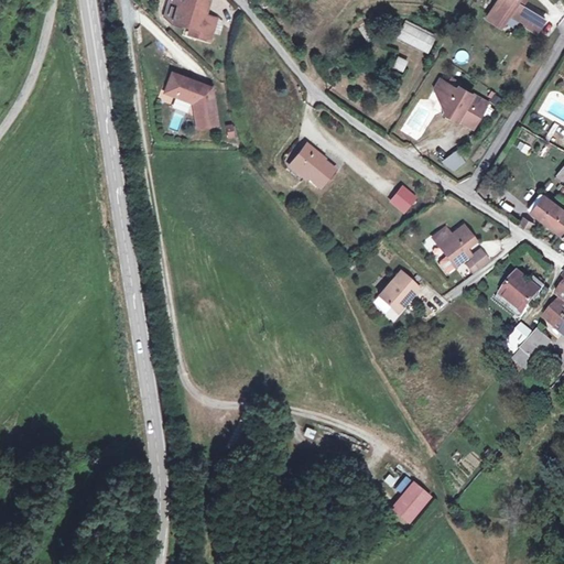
[(171,4),(172,0),(167,0),(163,18),(171,25),(176,7),(171,4)]
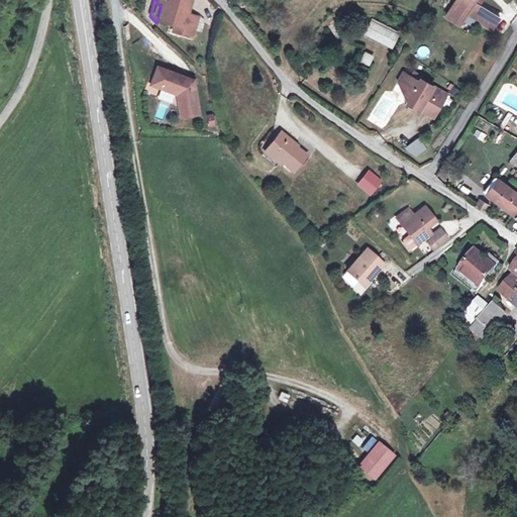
[(186,16),(190,0),(158,0),(157,4),(162,6),(157,23),(173,28),(181,30),(179,35),(190,39),(196,20),(186,16)]
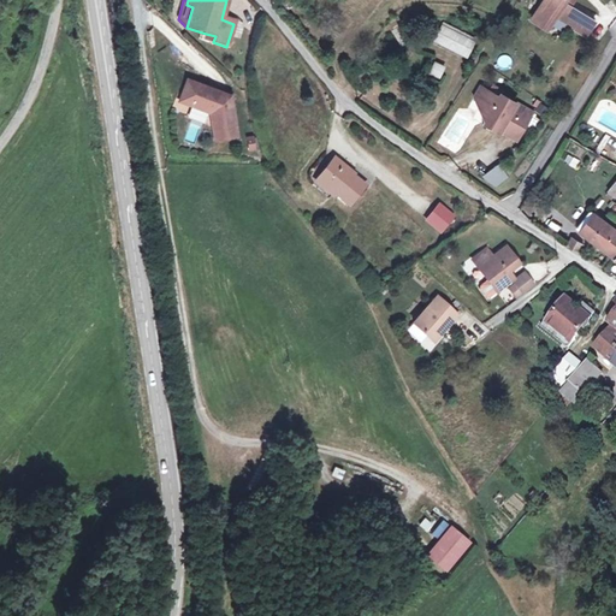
[(573,9),(578,0),(549,0),(535,22),(550,31),(560,17),(576,27),(575,29),(588,37),(597,24),(573,9)]
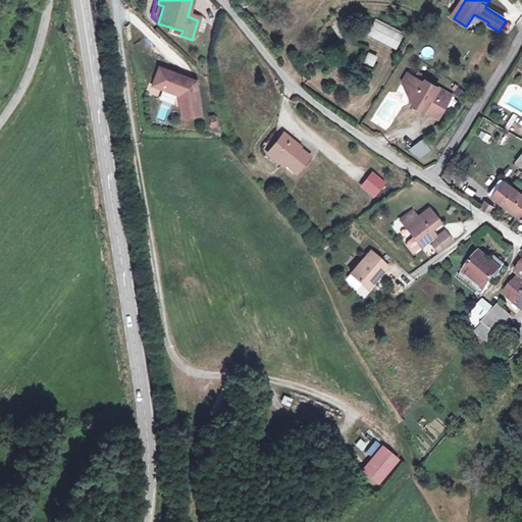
[(377,25),(371,37),(397,51),(404,40),(377,25)]
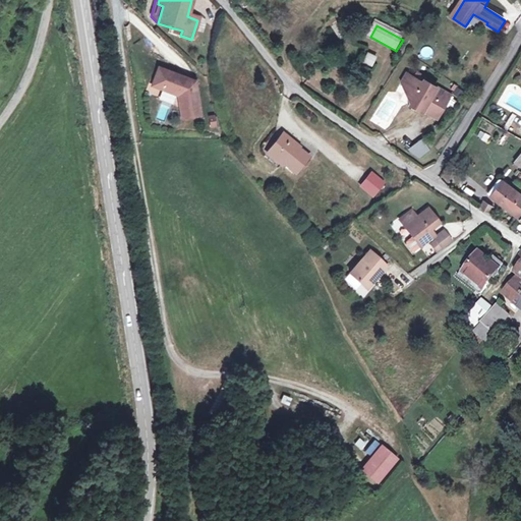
[(420,48),(421,58),(432,57),(431,47),(420,48)]
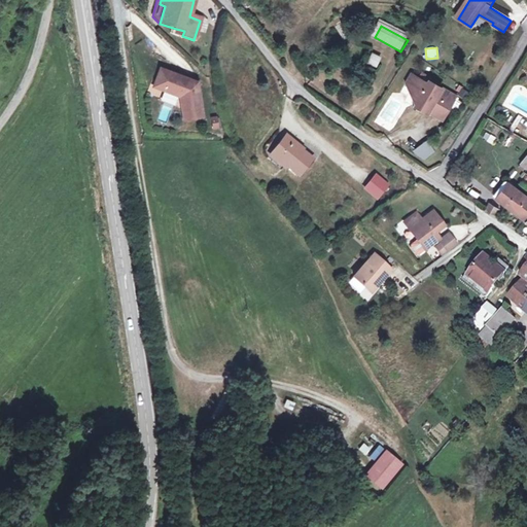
[(374,56),(370,64),(377,68),(381,60),(374,56)]
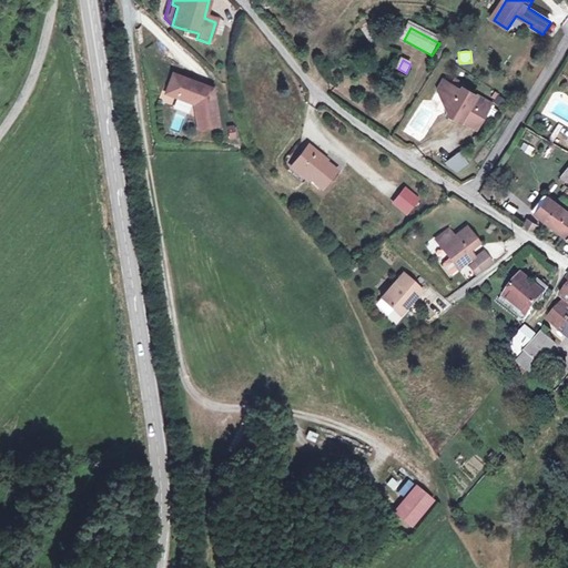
[(171,75),(165,91),(175,94),(173,100),(195,108),(194,111),(200,113),(203,130),(219,128),(212,91),(204,93),(192,88),(193,84),(171,75)]
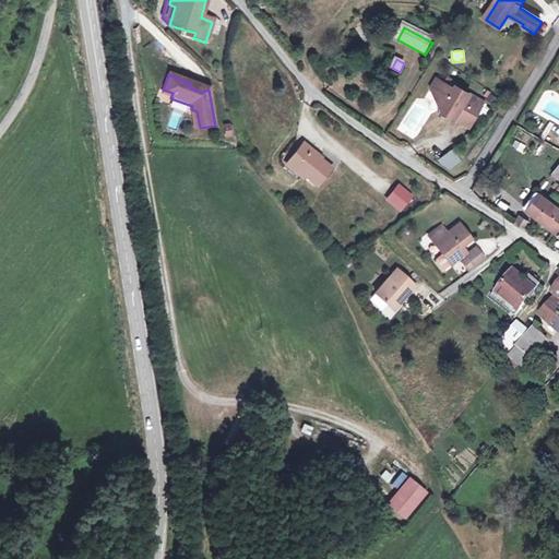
[(431,91),(435,100),(444,85),(438,82),(431,91)]
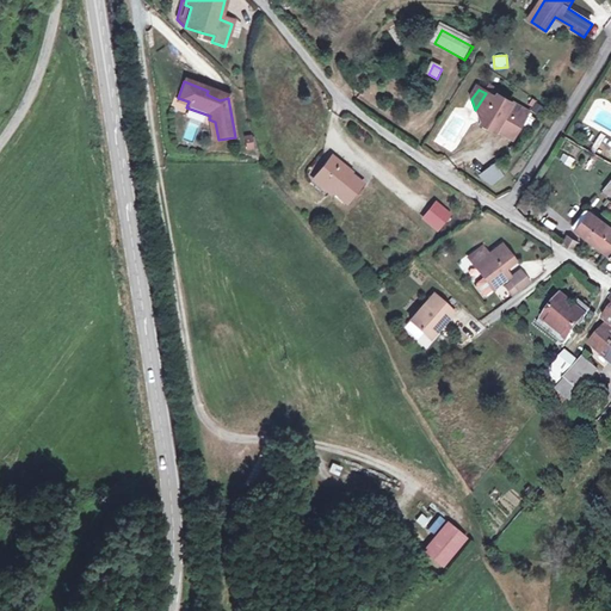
[(482,124),(481,125),(492,133),(494,128),(498,130),(499,135),(512,143),(529,117),(498,98),(497,100),(486,93),(475,110),(482,124)]
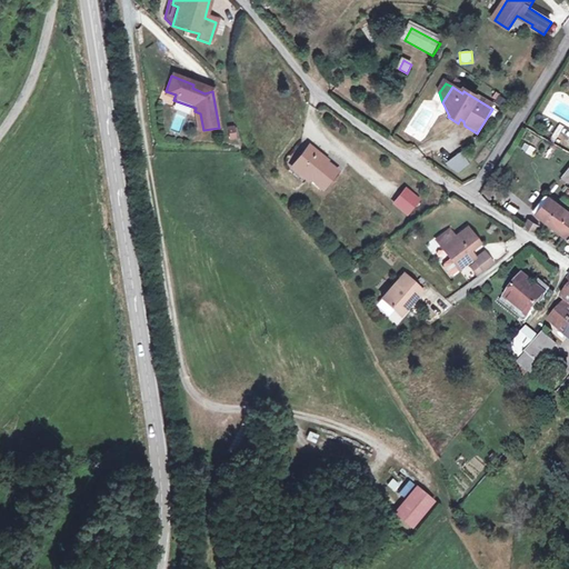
[(200,113),(195,111),(198,131),(203,130),(200,113)]
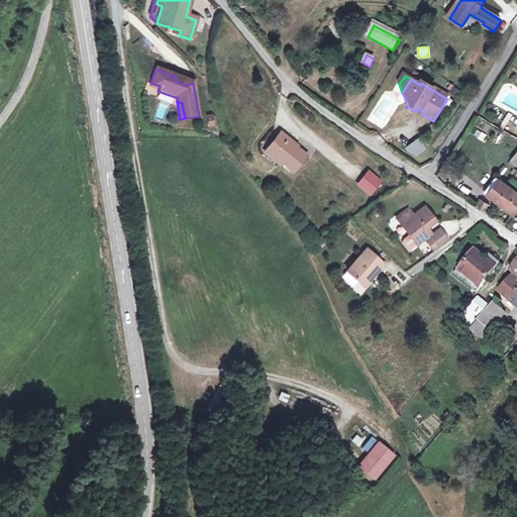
[(206,115),(209,127),(217,126),(215,114),(206,115)]
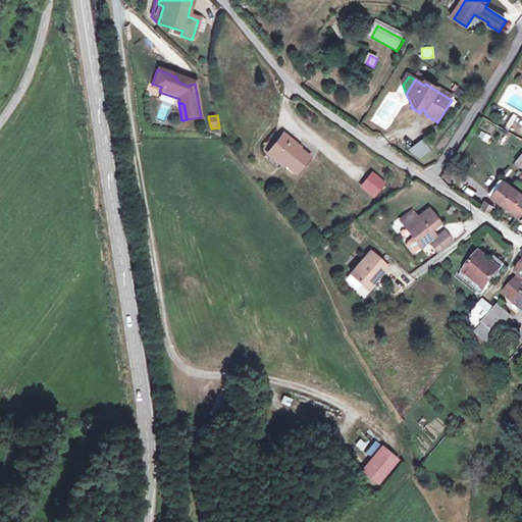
[(296,147),(283,136),(268,154),(295,175),(307,160),(294,150),(296,147)]
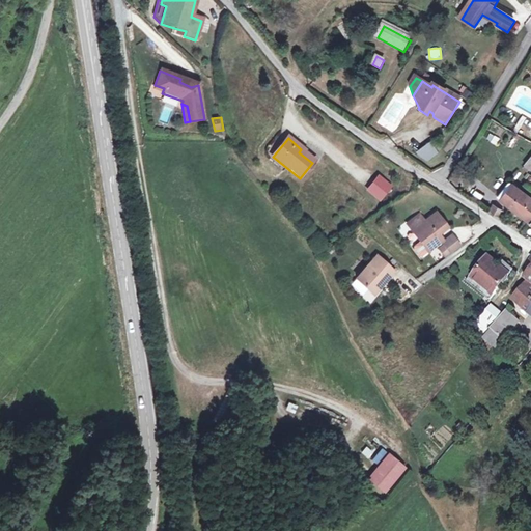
[(425,163),(440,152),(431,141),(417,151),(425,163)]
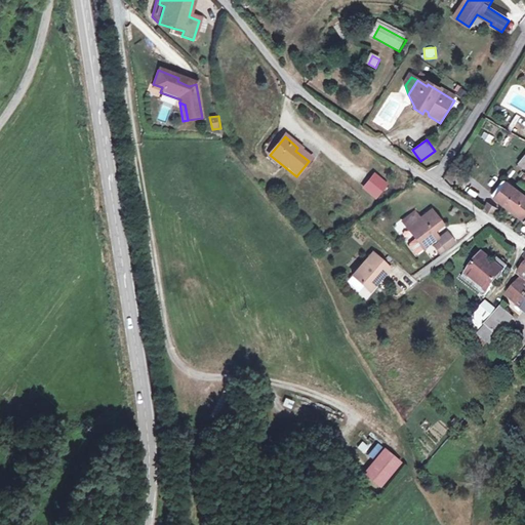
[(524,167),(524,155),(524,154),(516,164),(523,169),(524,167)]
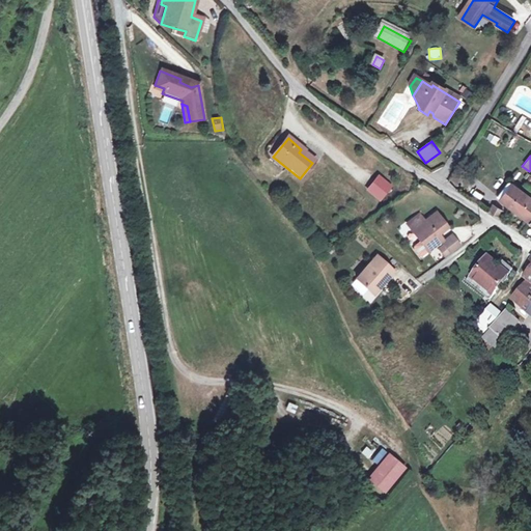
[(378,177),(368,190),(380,199),(390,187),(378,177)]
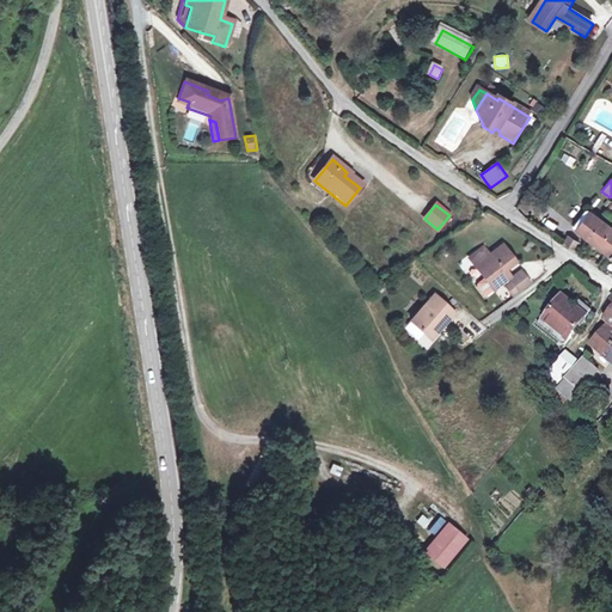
[(571,230),(611,256),(611,254),(611,231),(585,212),(571,230)]
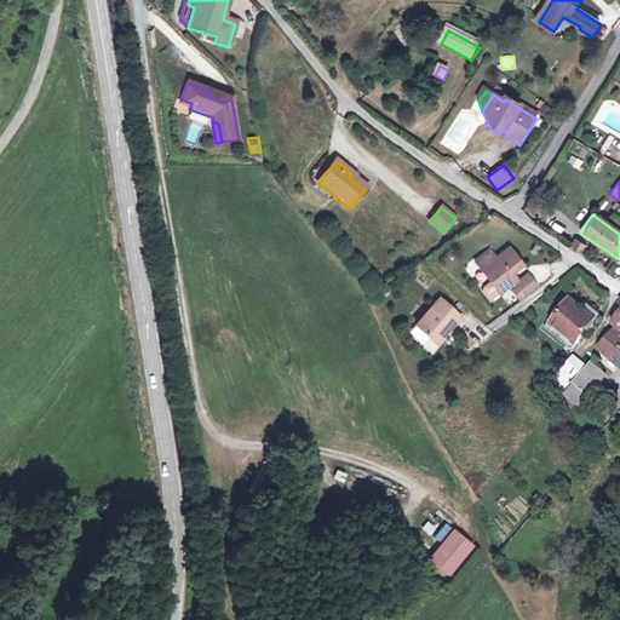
[(585,246),(575,240),(569,248),(581,256),(587,246),(585,245),(585,246)]
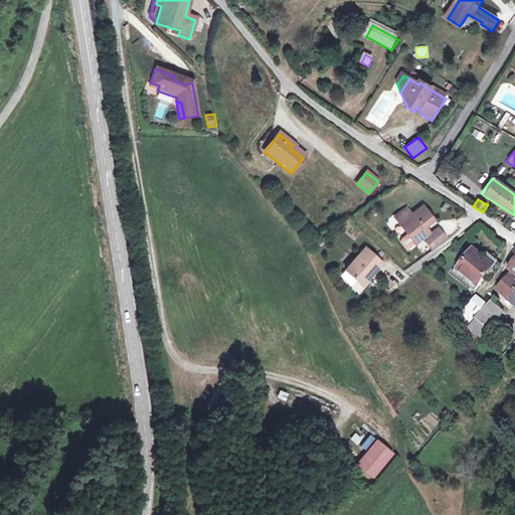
[(434,220),(421,207),(411,215),(405,209),(394,219),(407,235),(416,245),(428,235),(423,229),(420,226),(423,223),(426,227),(434,220)]
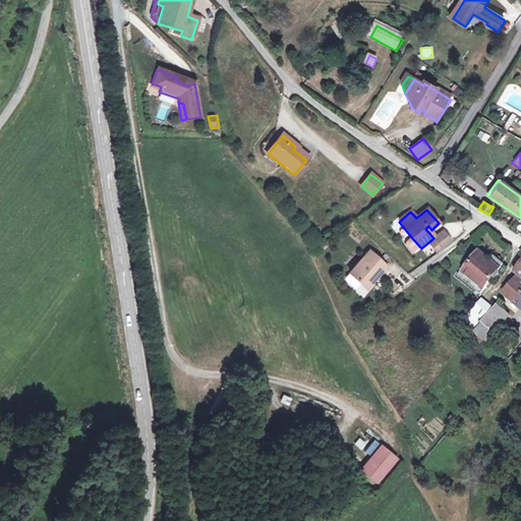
[(436,241),(442,248),(449,242),(441,232),(433,240),(436,241)]
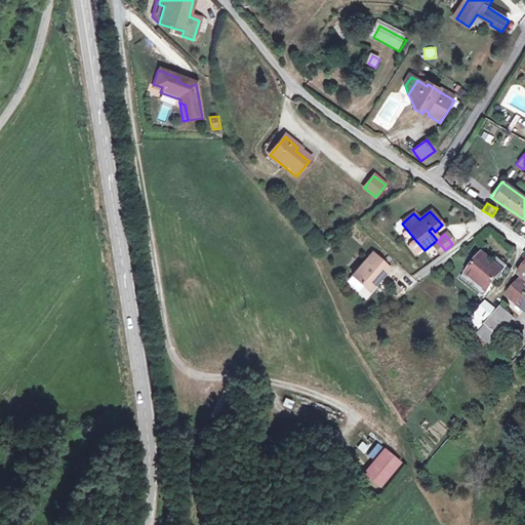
[(425,250),(415,240),(409,245),(409,248),(415,255),(418,255),(425,250)]
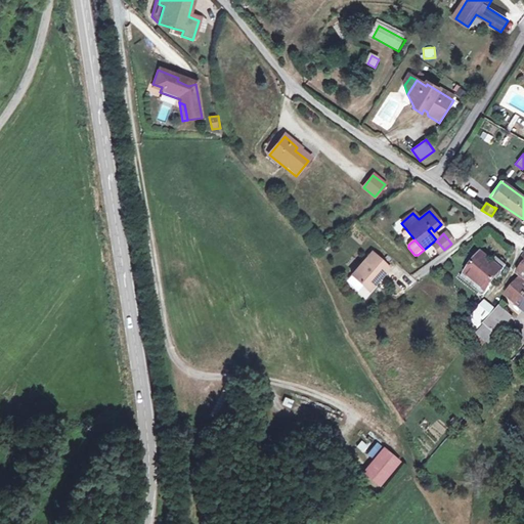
[(433,247),(439,255),(444,250),(438,243),(433,247)]
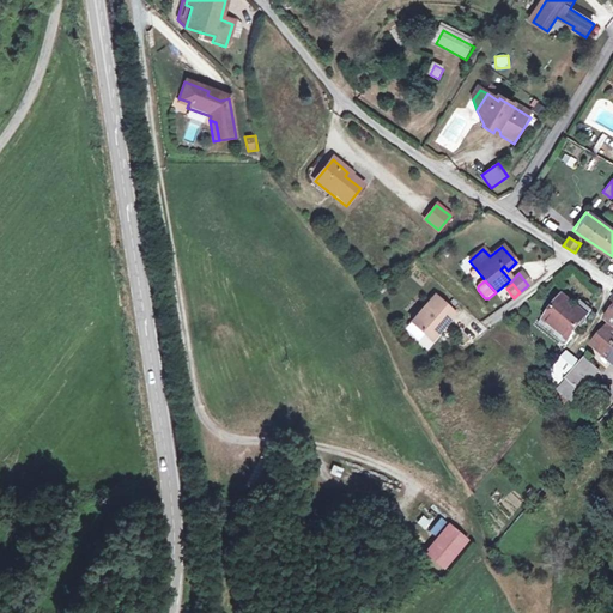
[(571,339),(593,309),(581,301),(577,305),(564,296),(552,314),(547,310),(541,319),(571,339)]
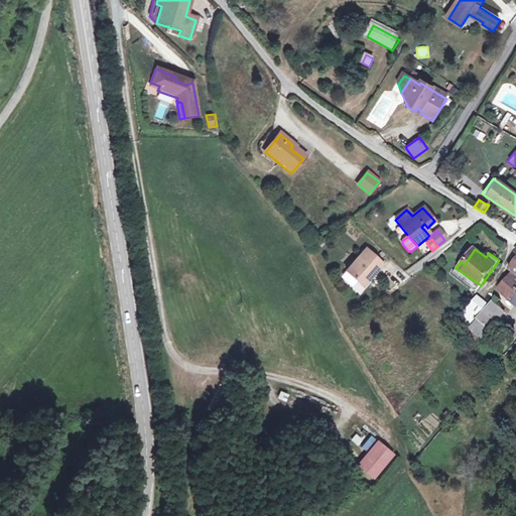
[(380,263),(366,250),(346,273),(361,287),(373,274),(372,273),(380,263)]
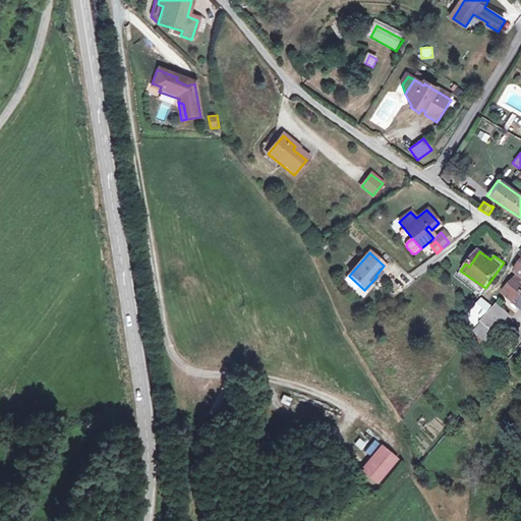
[(481,294),(485,288),(460,271),(456,277),(481,294)]
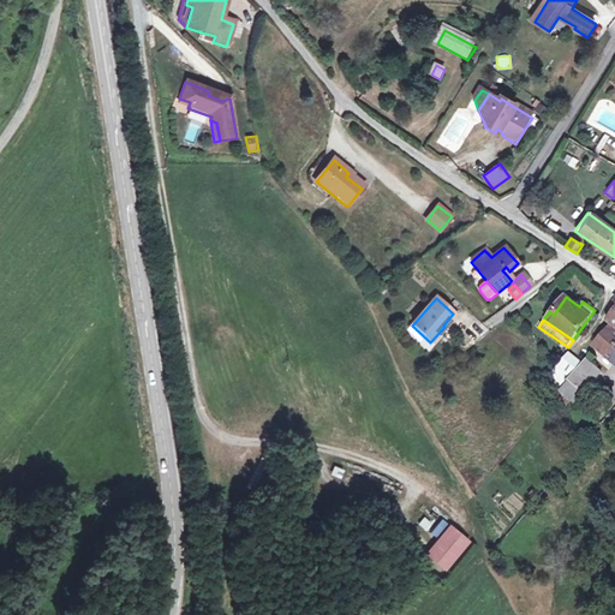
[(614,333),(609,328),(593,347),(614,365),(614,333)]
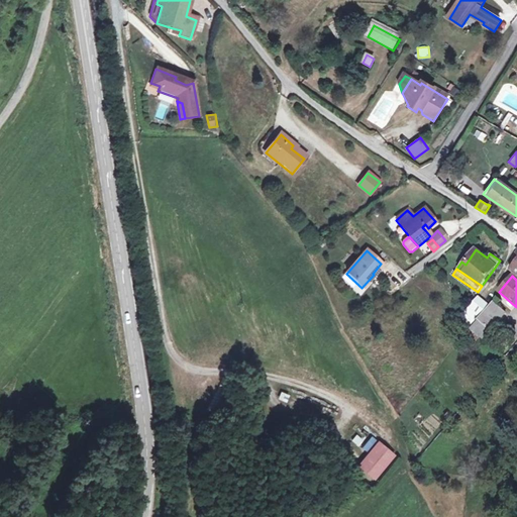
[(479,319),(490,306),(477,298),(467,311),(479,319)]
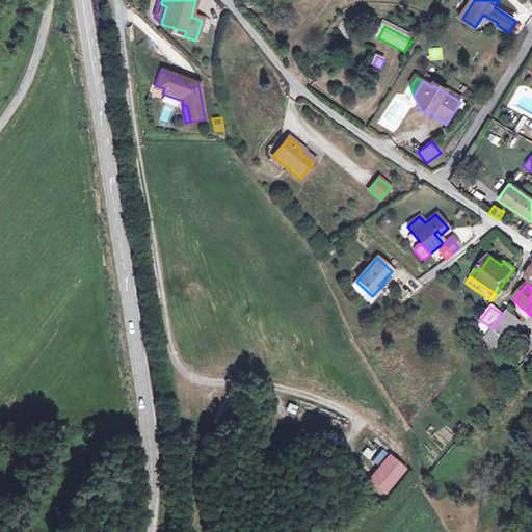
[(506,312),(504,315),(493,328),(484,339),(496,348),(519,322),(506,312)]
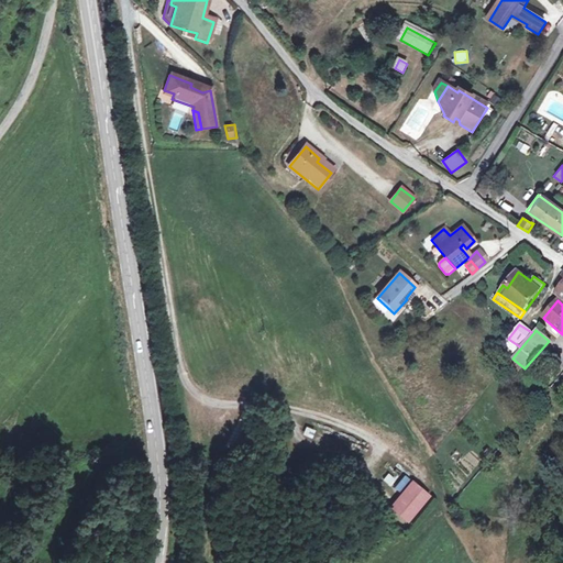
[(512,359),(521,348),(508,339),(499,351),(511,360),(512,359)]
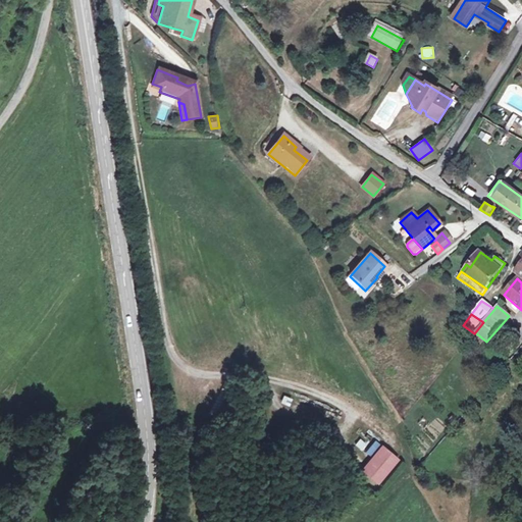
[(283,396),(281,404),(290,407),(293,399),(283,396)]
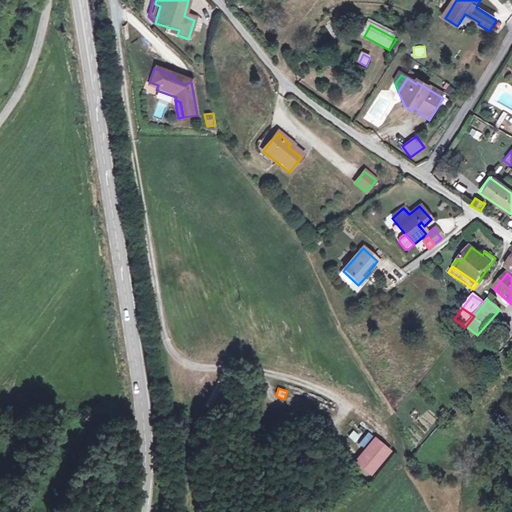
[(356,442),(360,436),(353,430),(348,436),(356,442)]
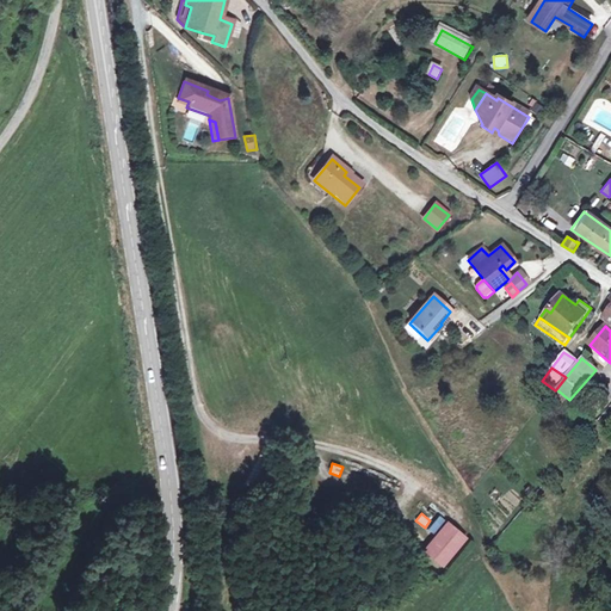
[(434,535),(445,520),(438,516),(427,530),(434,535)]
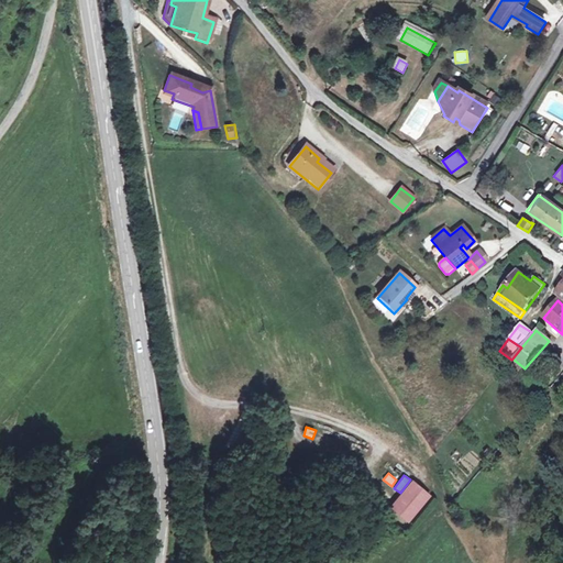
[(430,497),(411,482),(389,507),(408,523),(430,497)]
